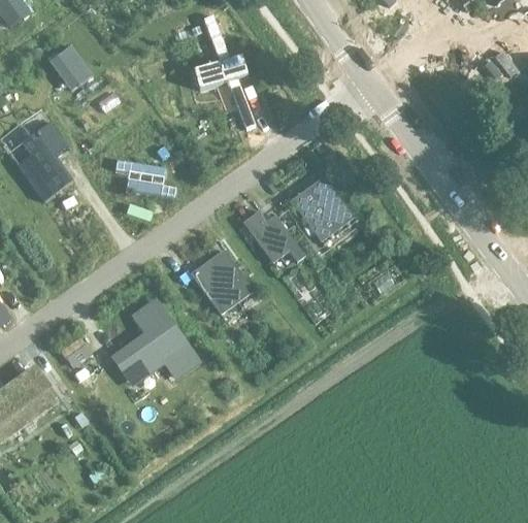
[(0,0),(0,13),(8,26),(29,10),(22,0),(0,0)]
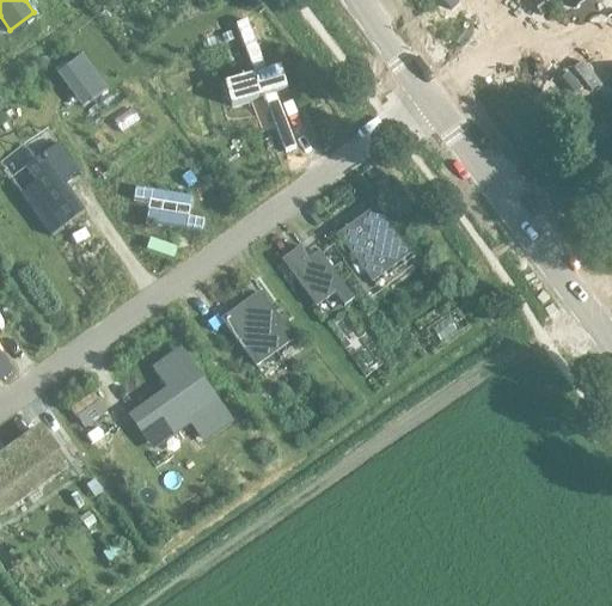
[(537,0),(534,2),(542,11),(552,2),(551,0),(537,0)]
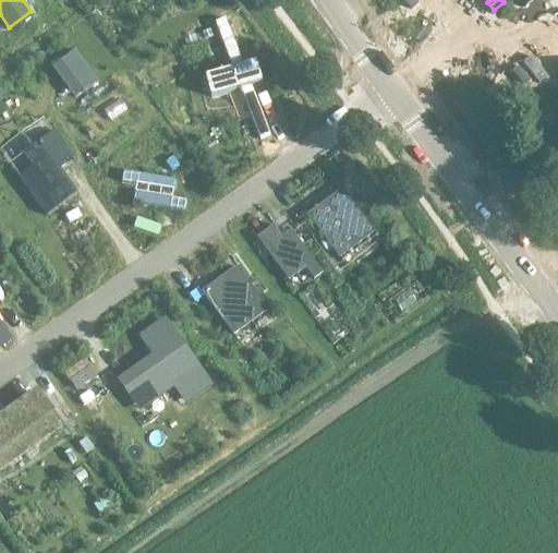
[(215,19),(228,50),(238,47),(226,14),(215,19)]
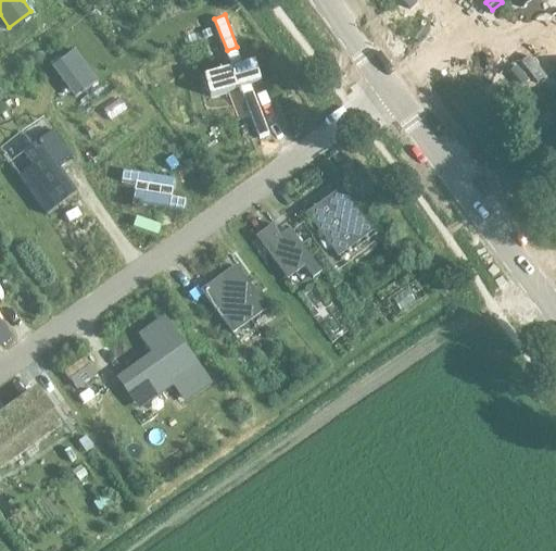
[(74,48),(60,59),(83,90),(97,79),(74,48)]
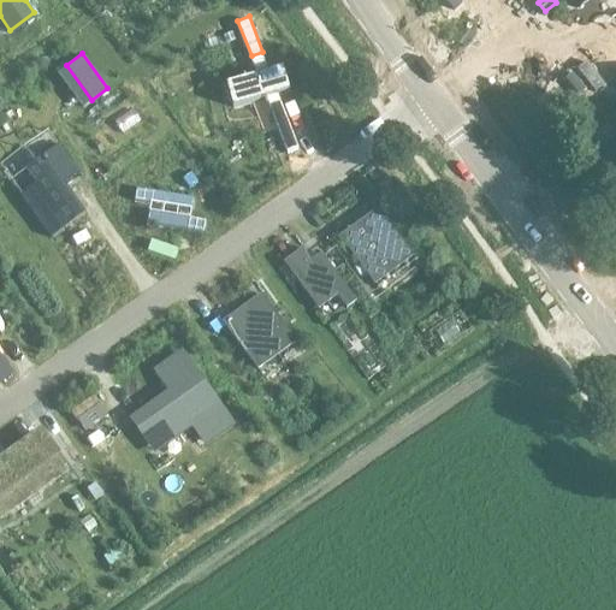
[(234,104),(266,94),(288,149),(298,146),(277,90),(289,87),(283,65),(268,69),(266,63),(255,66),(258,72),(226,81),(234,104)]
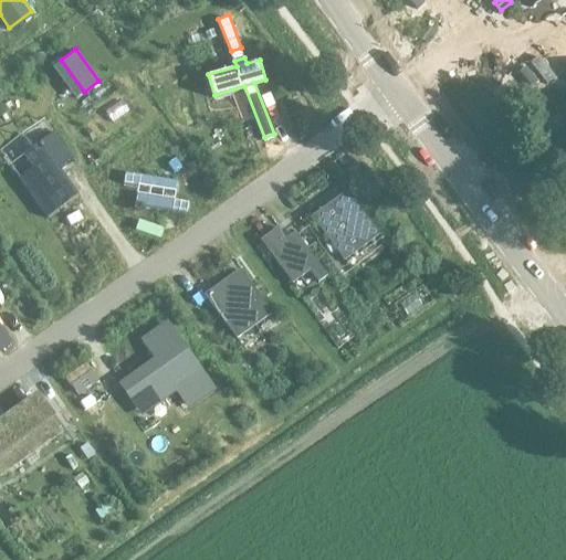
[(54,129),(23,151),(33,165),(19,176),(48,214),(79,192),(59,165),(73,155),(54,129)]
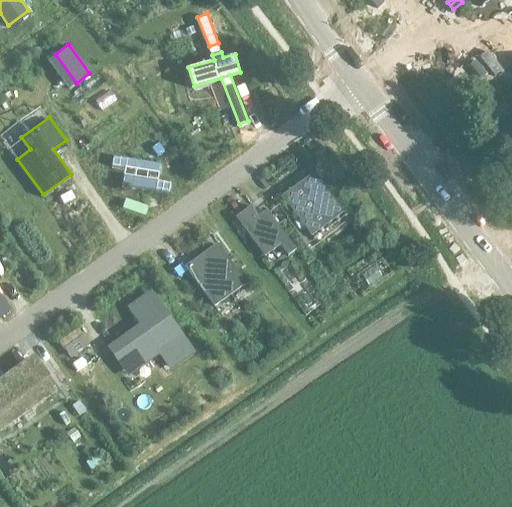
[(112,164),(124,165),(122,182),(170,190),(172,180),(159,178),(162,161),(113,154),(112,164)]
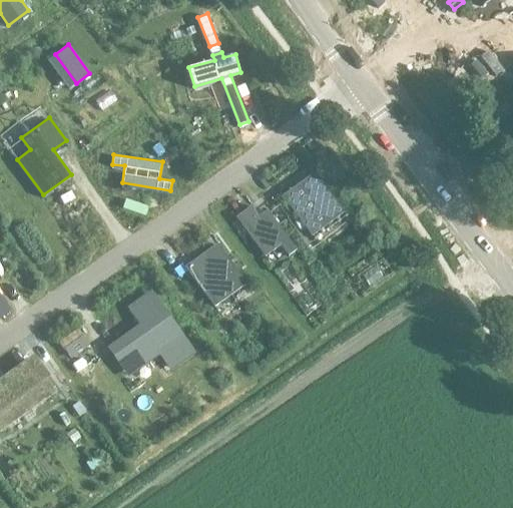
[(312,231),(343,208),(315,170),(284,192),(312,231)]
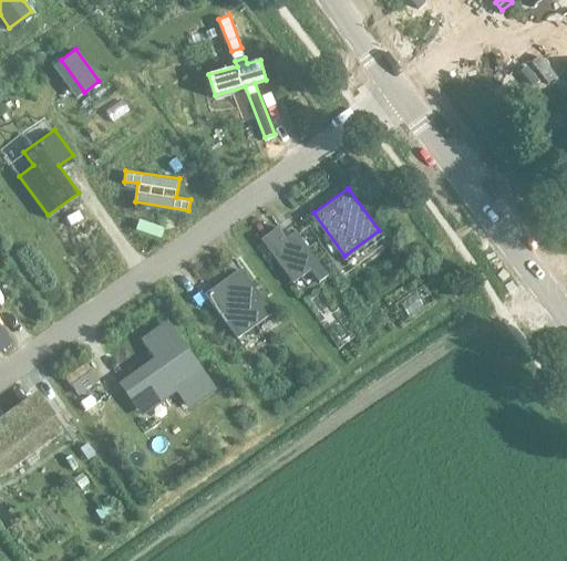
[(279,226),(263,238),(294,281),(310,268),(279,226)]
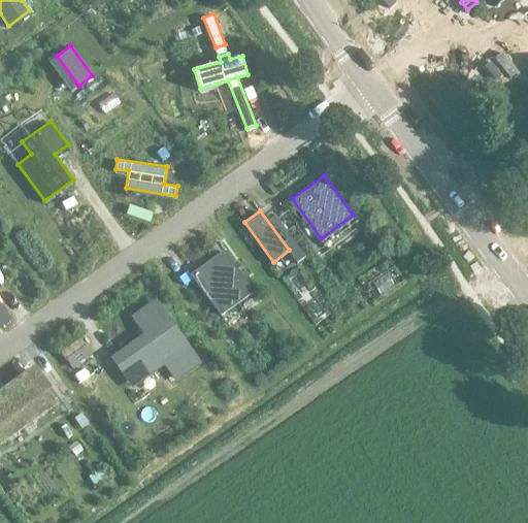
[(255,287),(226,247),(193,270),(223,311),(255,287)]
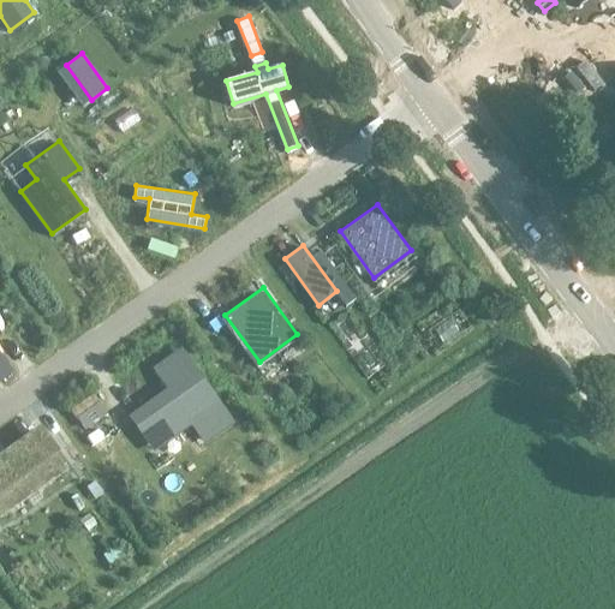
[(175,393),(141,417),(155,437),(189,413),(203,433),(228,415),(180,346),(155,363),(175,393)]
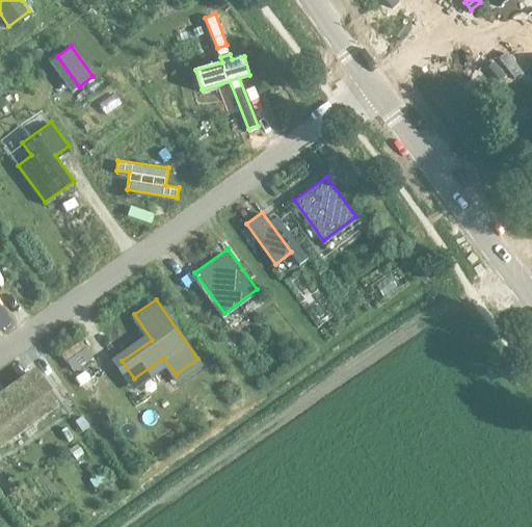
[(44,391),(47,389),(35,372),(0,396),(0,443),(0,444),(55,405),(44,391)]
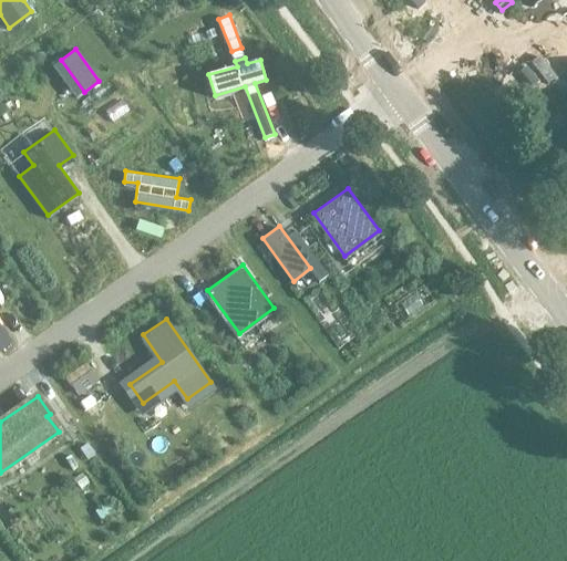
[(94,438),(86,444),(93,453),(101,448),(94,438)]
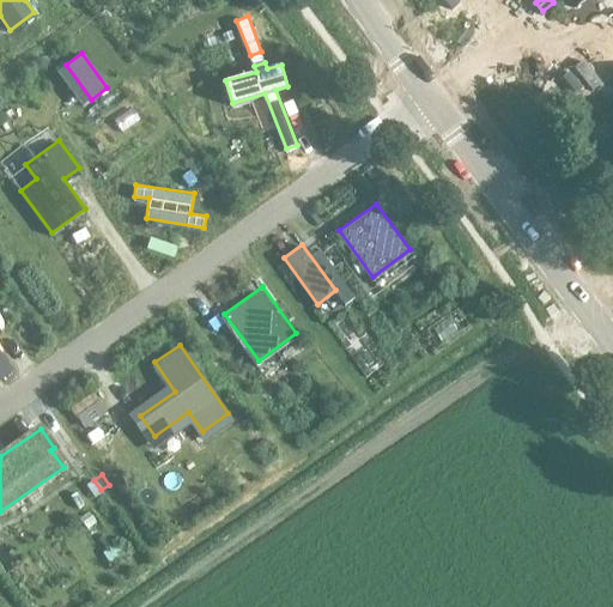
[(121,538),(103,551),(110,562),(129,548),(121,538)]
